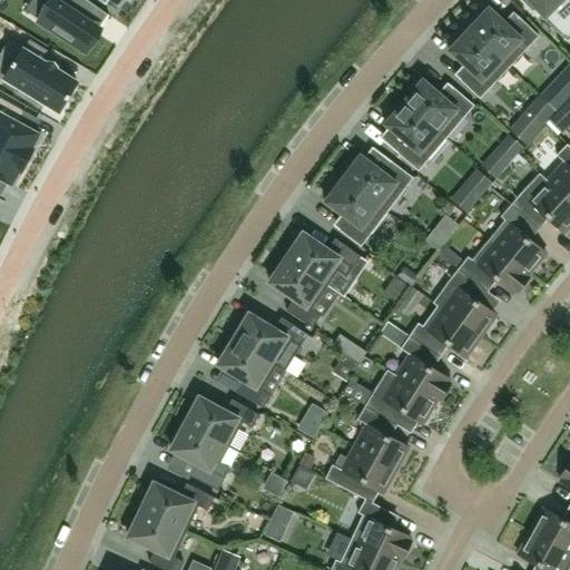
[(85,53),(97,33),(89,28),(101,9),(88,0),(52,0),(38,22),(85,53)]
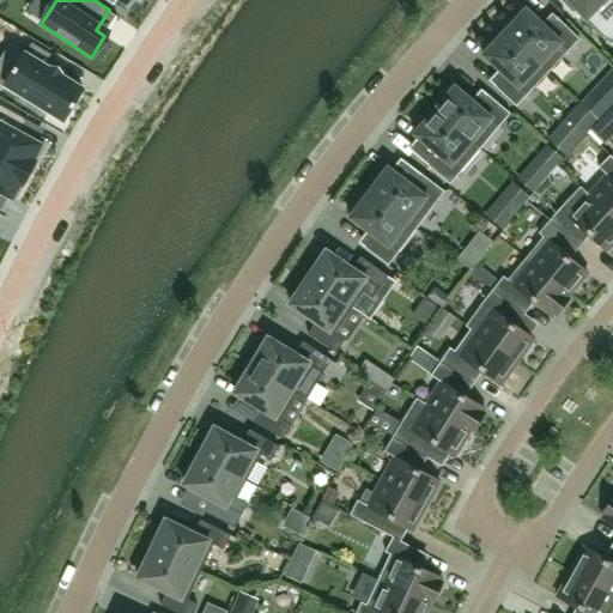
[(612,0),(560,0),(574,12),(576,8),(599,31),(608,42),(612,37),(612,0)]
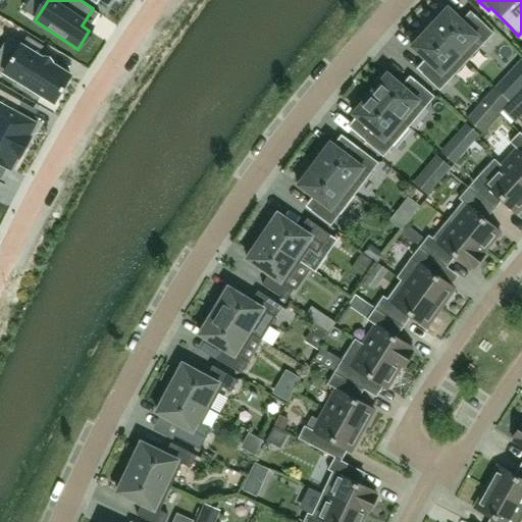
[(429,28),(467,62),(493,34),(475,15),(466,24),(449,8),(448,7),(447,8),(447,9),(445,11),(442,8),(429,22),(432,24),(429,28)]
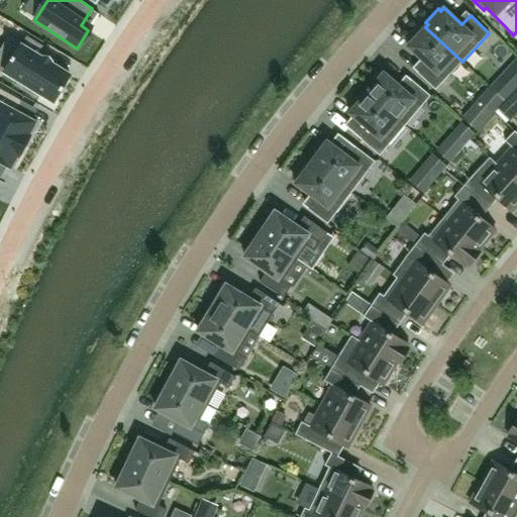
[(435,90),(462,62),(425,27),(423,29),(421,26),(408,40),(410,42),(408,45),(408,44),(407,46),(408,47),(408,46),(425,63),(416,72),(435,90)]
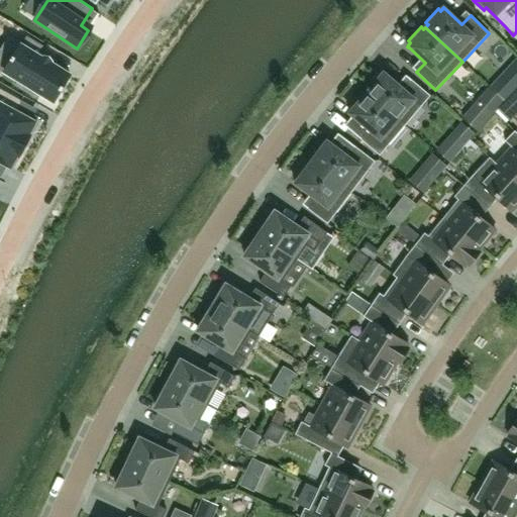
[(39,56),(44,47),(26,36),(14,57),(13,56),(11,60),(12,60),(5,72),(18,81),(15,85),(36,98),(39,93),(53,102),(61,90),(62,90),(64,87),(63,86),(70,74),(52,63),(53,62),(43,56),(42,58),(39,56)]
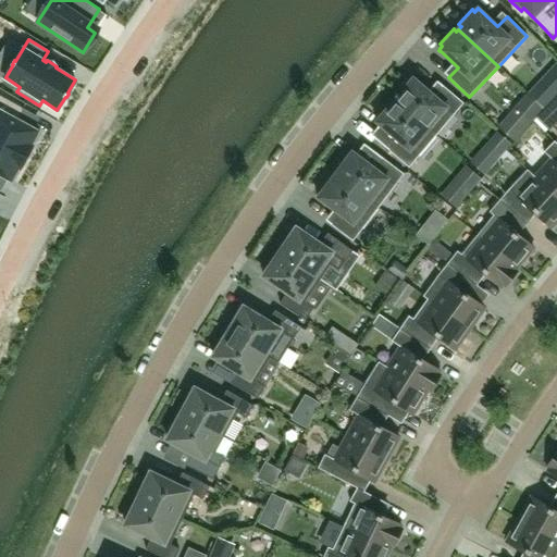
[(397,98),(395,100),(436,135),(463,103),(442,85),(433,96),(415,79),(413,78),(412,79),(410,83),(407,79),(394,95),(397,98)]
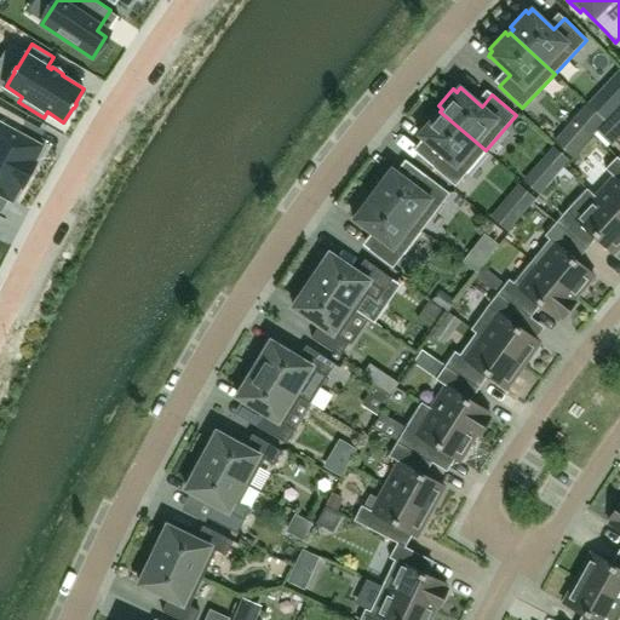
[(19,133),(27,121),(0,105),(0,158),(30,176),(32,173),(46,148),(39,144),(19,133)]
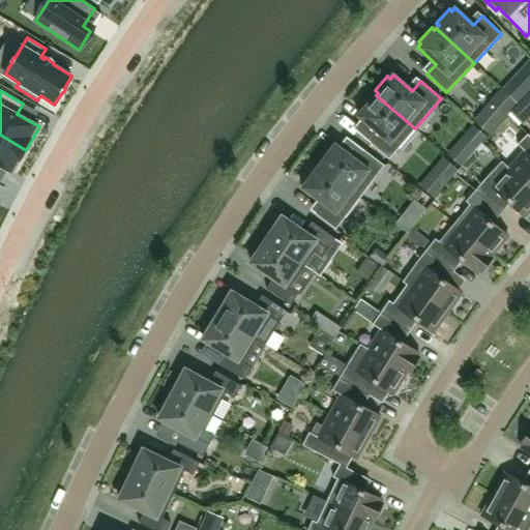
[(529,114),(529,91),(509,112),(521,123),(529,114)]
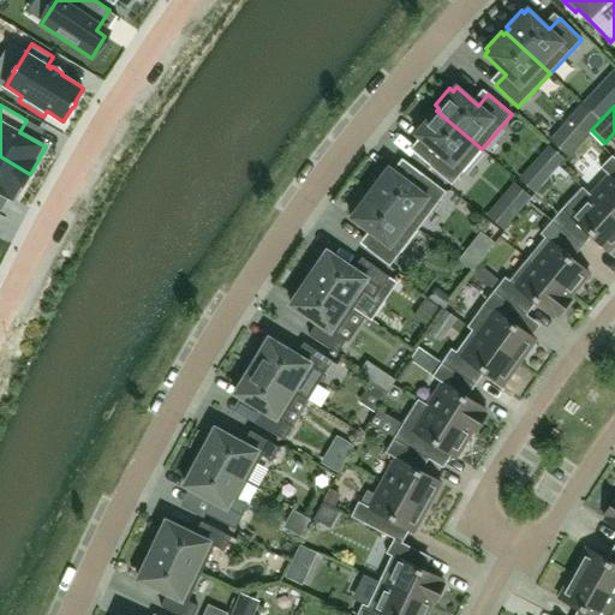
[(452,185),(482,149),(436,111),(434,114),(430,111),(416,127),(419,130),(417,133),(415,135),(417,136),(439,154),(428,165),(452,185)]
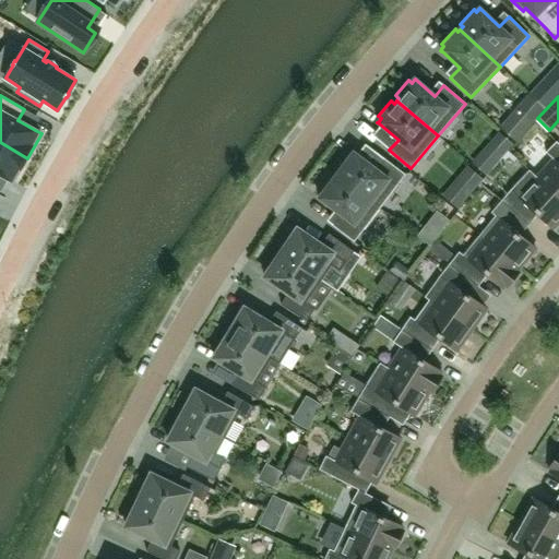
[(0,175),(8,179),(14,183),(26,161),(27,161),(27,158),(0,142),(0,175)]
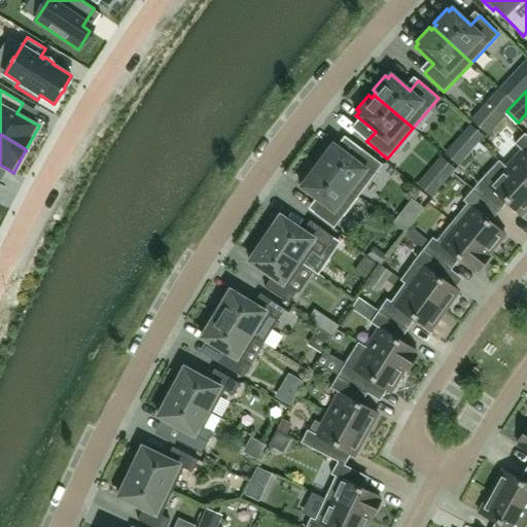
[(499,161),(498,162),(526,187),(526,135),(525,134),(515,144),(522,150),(506,168),(499,161)]
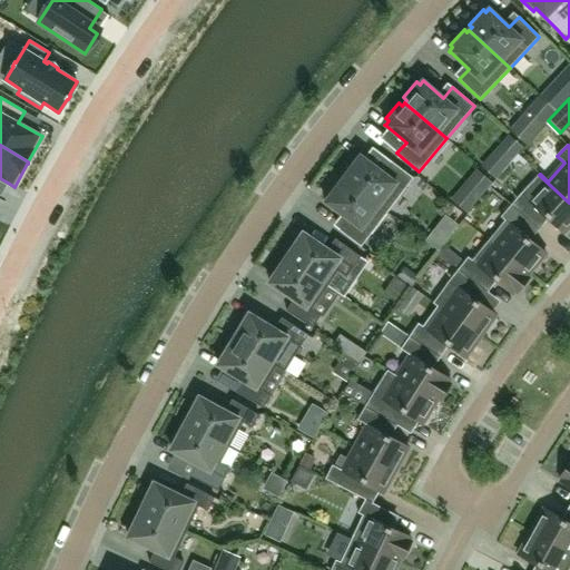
[(343,179),(387,213),(413,178),(391,160),(382,173),(362,157),(362,156),(361,155),(360,157),(357,159),(354,157),(342,174),(345,176),(343,179)]
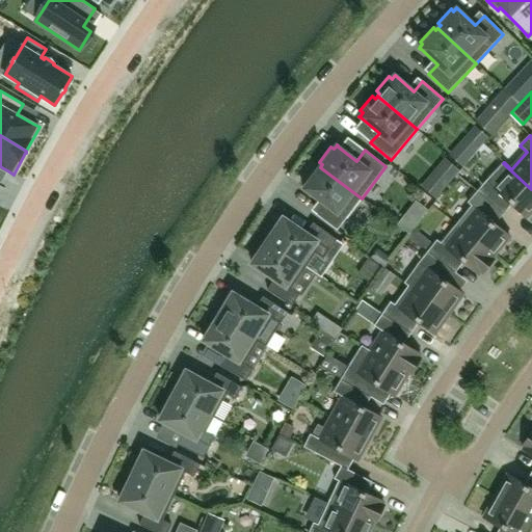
[(477,191),(499,210),(507,201),(526,218),(531,211),(531,189),(503,163),(486,181),(477,191)]
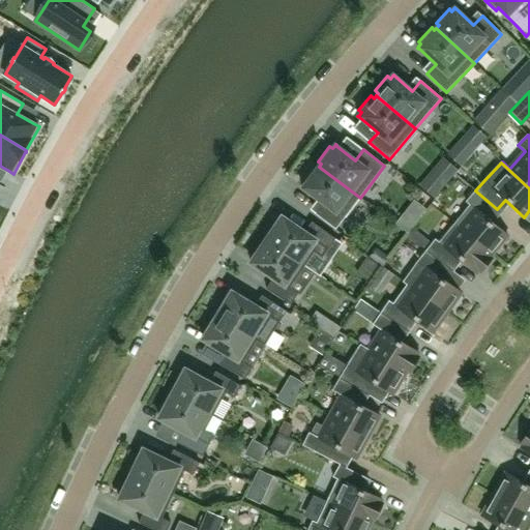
[(335,230),(360,198),(319,167),(317,169),(314,167),(302,182),(305,184),(303,186),(302,187),(303,188),(323,203),(315,213),(335,230)]
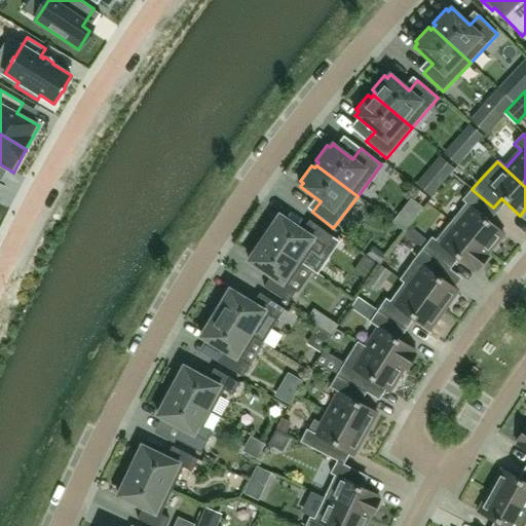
[(466,203),(451,222),(489,253),(504,234),(485,218),(493,208),(472,189),(462,200),(466,203)]
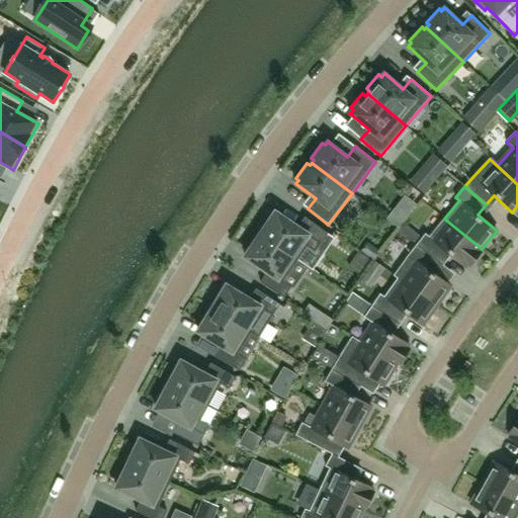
[(257,232),(297,260),(307,247),(315,252),(328,234),(305,217),(298,227),(275,211),(268,223),(265,221),(257,232)]
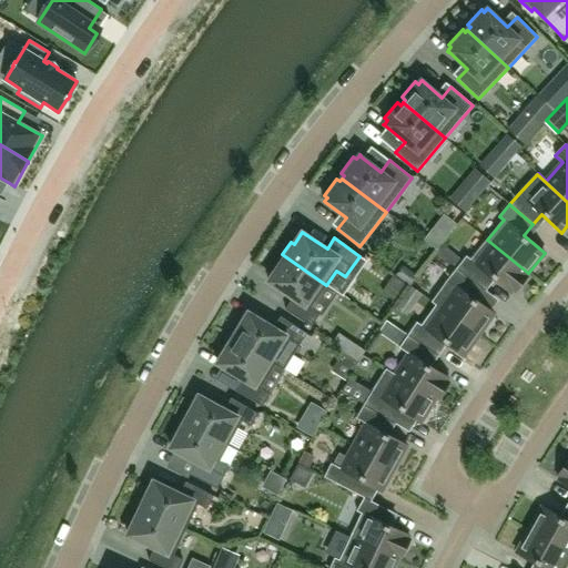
[(526,275),(528,273),(487,240),(470,260),(467,256),(457,267),(482,287),(490,276),(511,293),(513,291),(515,293),(528,276),(526,275)]
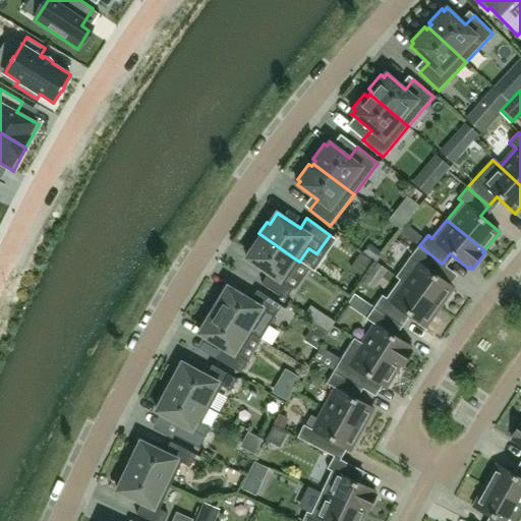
[(269,274),(262,284),(286,299),(293,289),(285,283),(299,262),(258,233),(250,245),(253,247),(246,258),(269,274)]
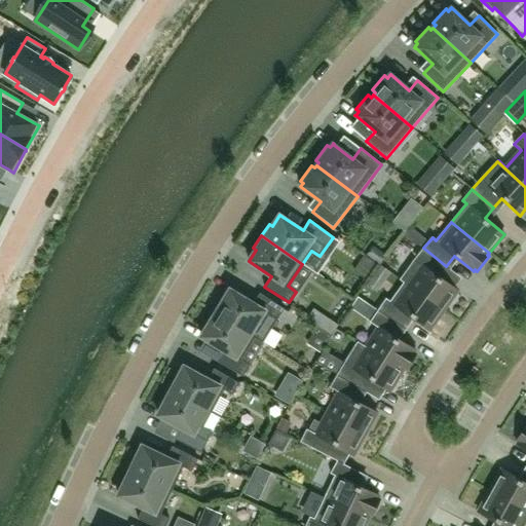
[(438,276),(446,266),(423,248),(414,260),(400,279),(444,310),(458,291),(438,276)]
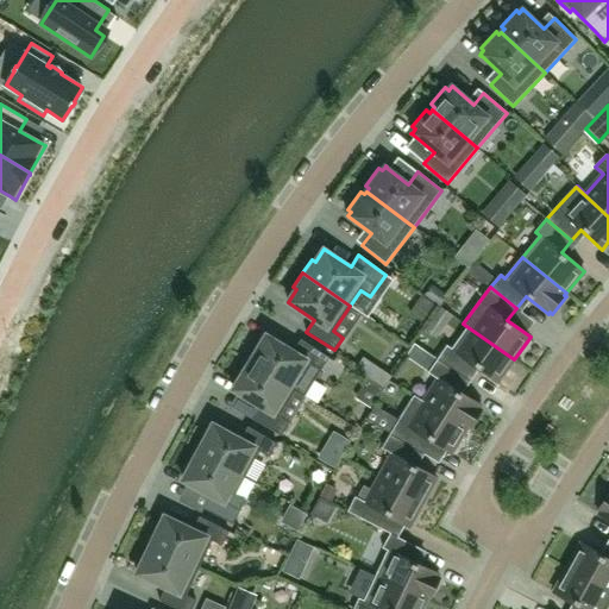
[(427,290),(414,303),(427,316),(440,303),(427,290)]
